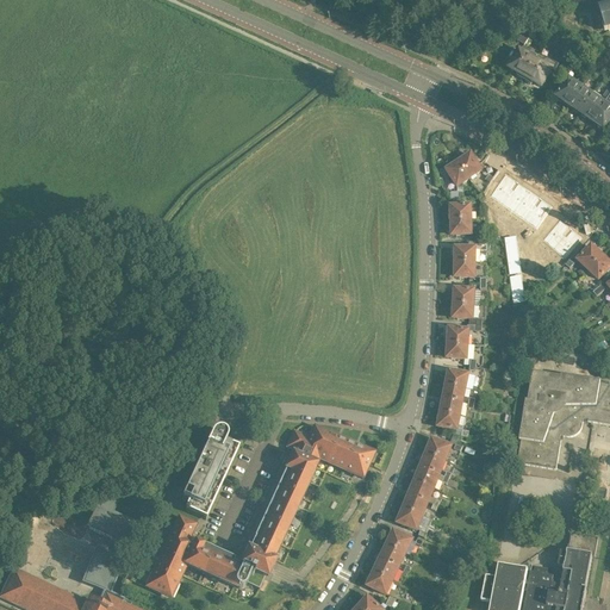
[(609,4),(597,7),(604,32),(609,30),(609,4)]
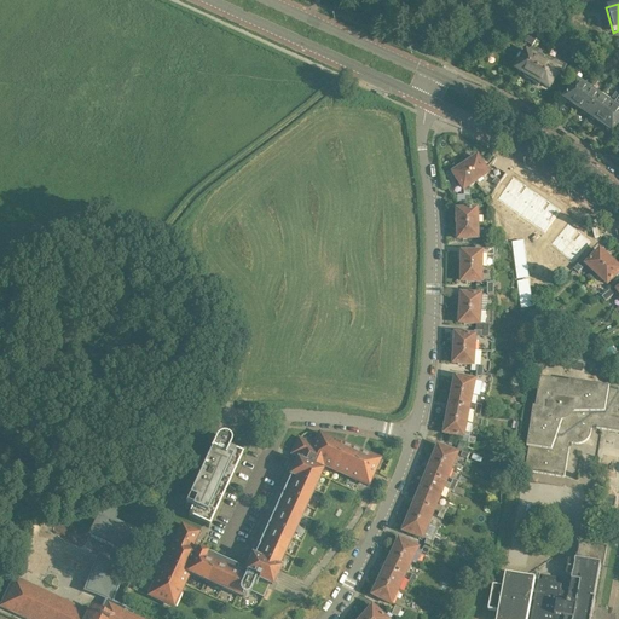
[(525,42),(532,46),(541,33),(533,28),(525,42)]
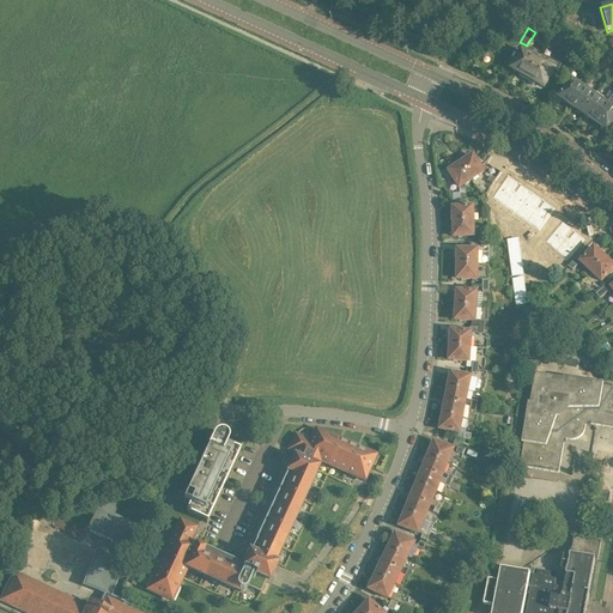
[(526,82),(541,56),(526,47),(523,52),(522,52),(510,70),(519,74),(520,78),(526,82)]
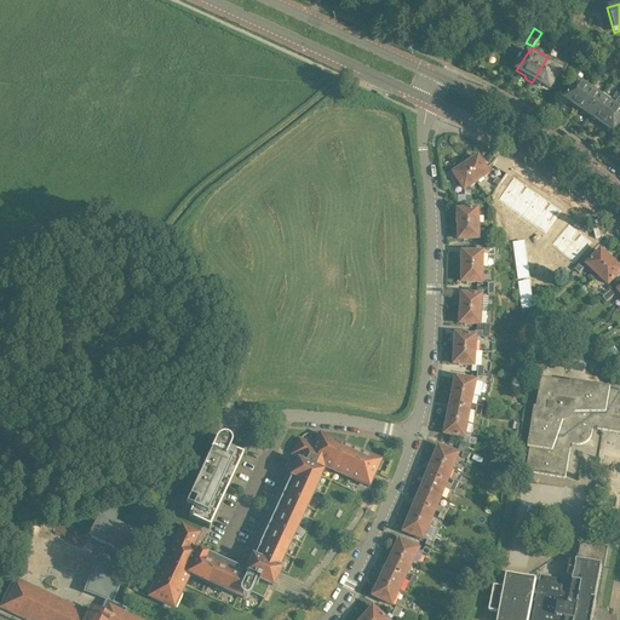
[(547,57),(532,82),(539,86),(543,85),(551,90),(561,72),(563,74),(568,67),(557,59),(555,61),(547,57)]
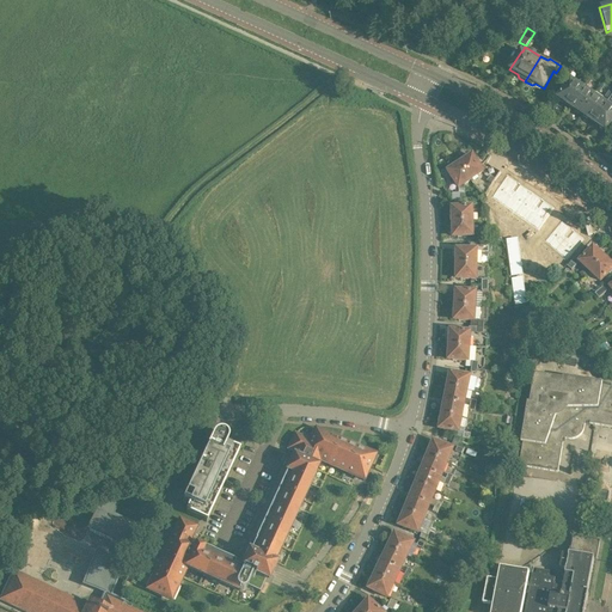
[(570,106),(582,87),(570,80),(558,98),(558,99),(560,102),(562,104),(564,103),(570,106)]
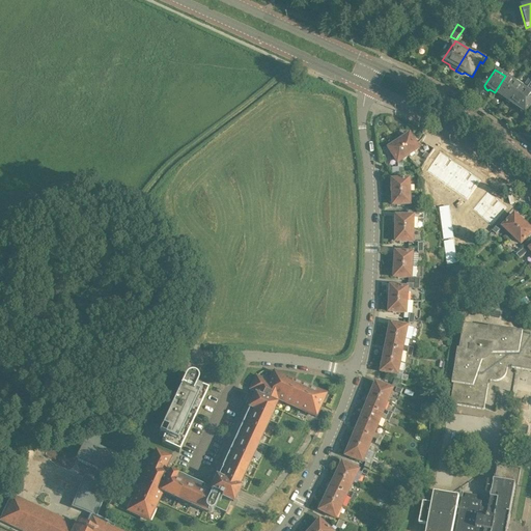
[(515,83),(505,76),(495,92),(499,95),(499,98),(502,100),(503,99),(505,100),(515,83)]
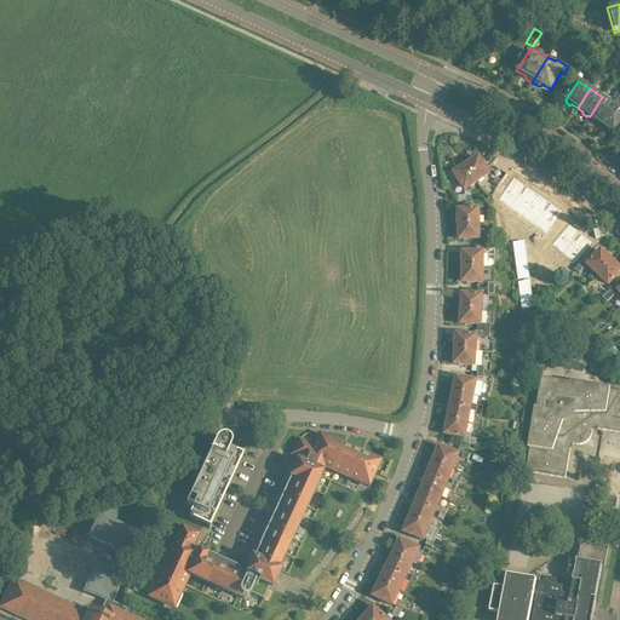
[(596,121),(601,125),(614,105),(602,97),(590,116),(590,119),(593,121),(596,121)]
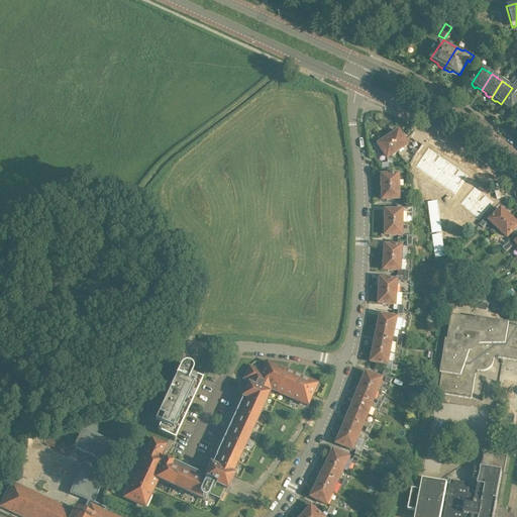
[(516,102),(516,91),(516,90),(516,81),(512,88),(501,104),(506,107),(506,108),(508,110),(510,110),(511,111),(516,102)]
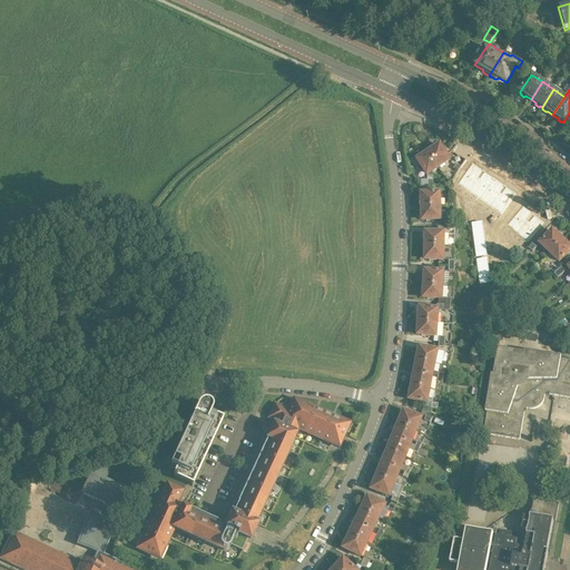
[(440,146),(429,153),(439,168),(450,160),(440,146)]
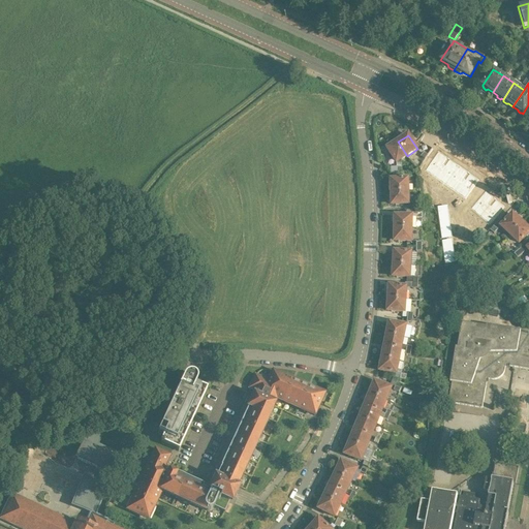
[(397,162),(407,156),(398,142),(387,149),(397,162)]
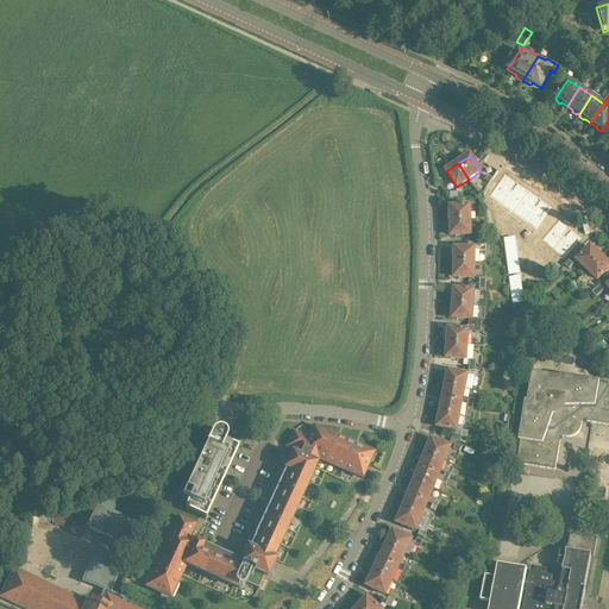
[(506,174),(490,194),(502,203),(515,187),(513,184),(515,181),(506,174)]
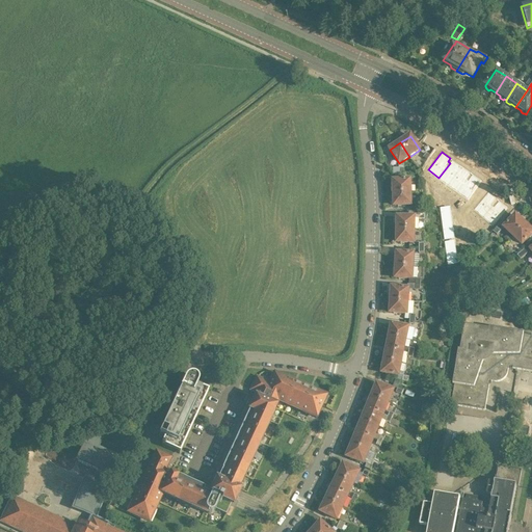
[(426,154),(420,162),(424,165),(425,164),(430,158),(430,157),(426,154)]
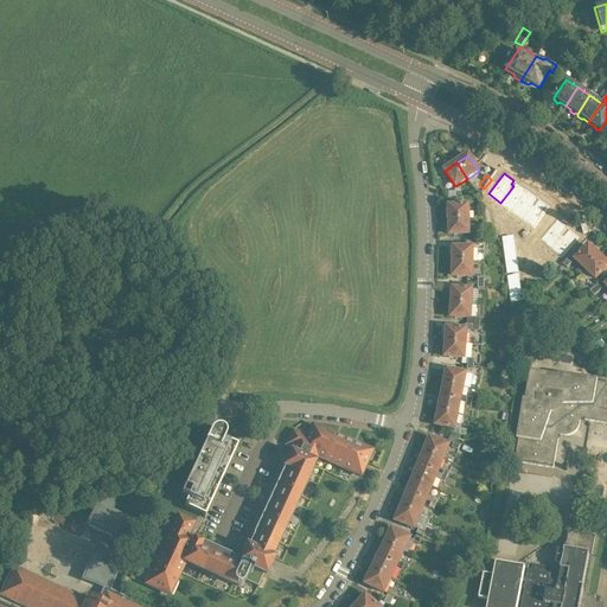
[(513,186),(500,203),(511,211),(528,190),(518,184),(516,187),(513,186)]
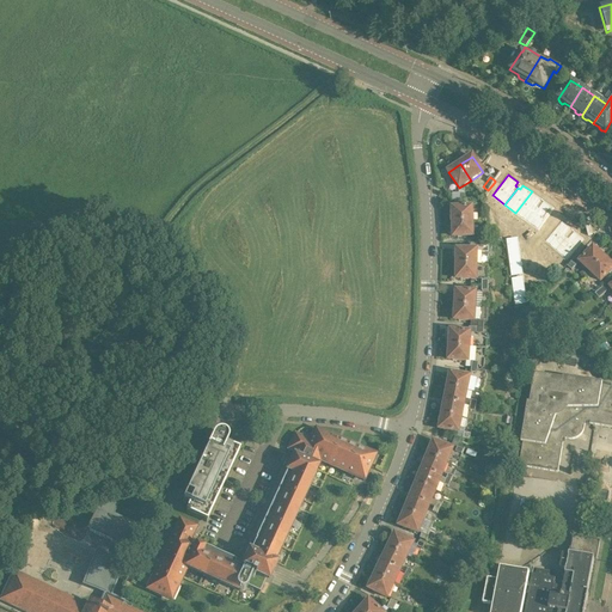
[(532,191),(515,213),(527,221),(539,204),(537,202),(540,199),(532,191)]
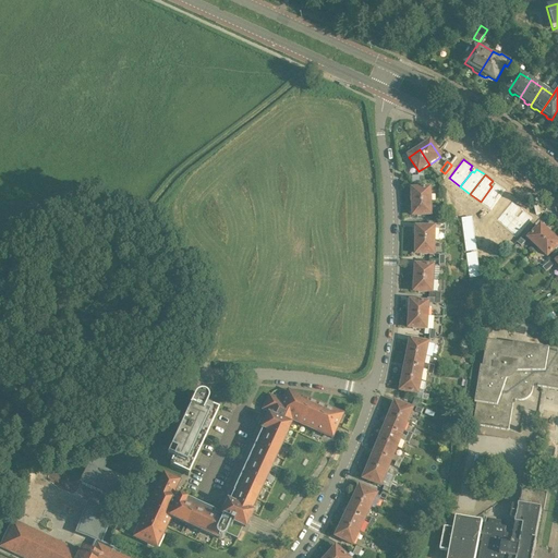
[(492,186),(481,202),(492,209),(506,191),(497,184),(494,187),(492,186)]
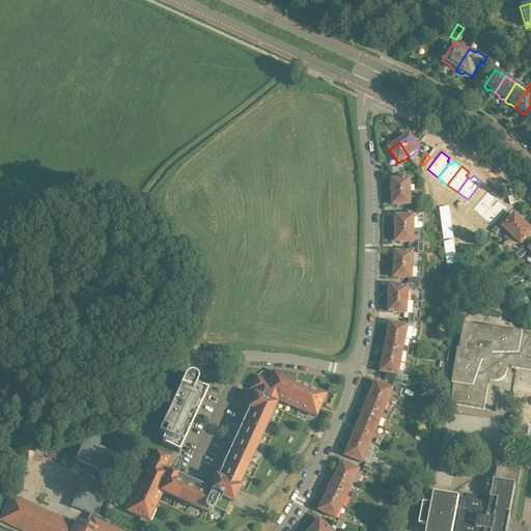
[(393,193),(410,193),(409,180),(392,180),(393,193)]
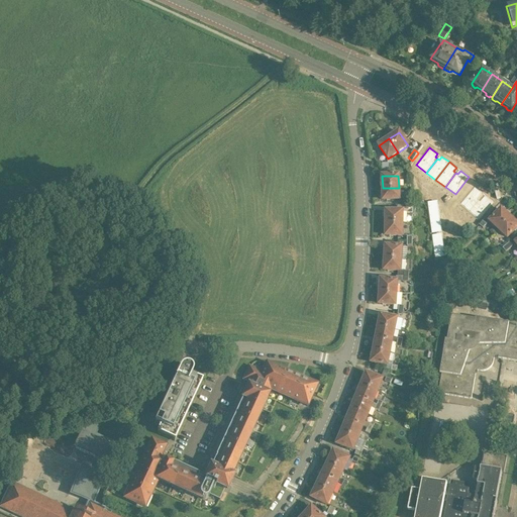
[(475,187),(460,204),(470,211),(481,198),(479,196),(482,193),(475,187)]
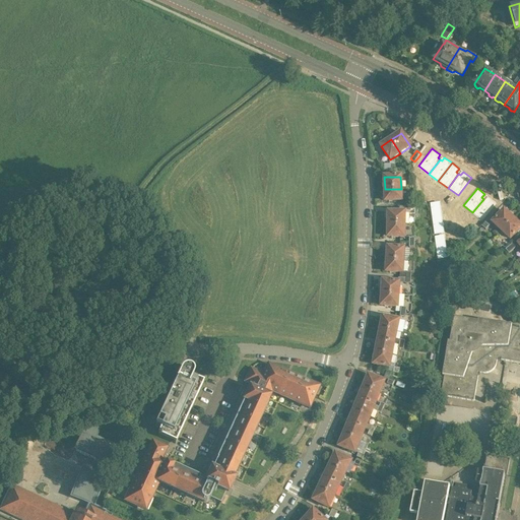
[(402,201),(401,189),(385,189),(385,201),(402,201)]
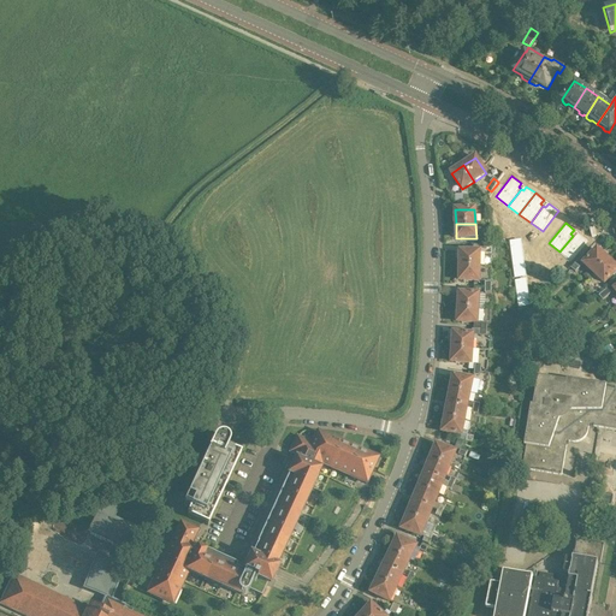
[(573,236),(560,252),(570,261),(587,241),(579,234),(575,238),(573,236)]
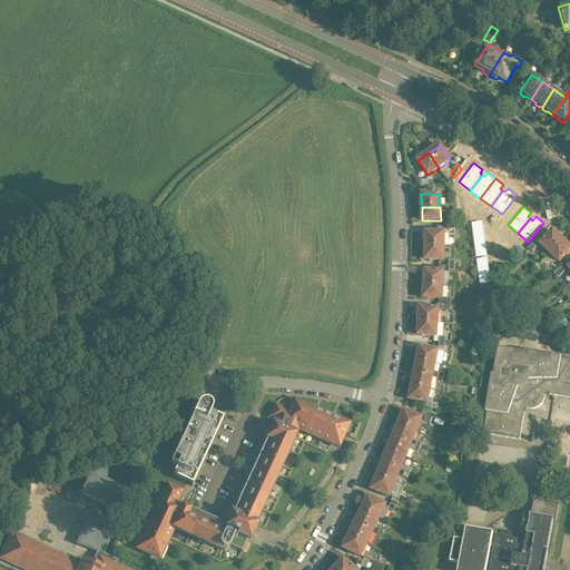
[(552,231),(543,241),(539,237),(532,245),(537,248),(540,244),(550,254),(562,241),(552,231)]
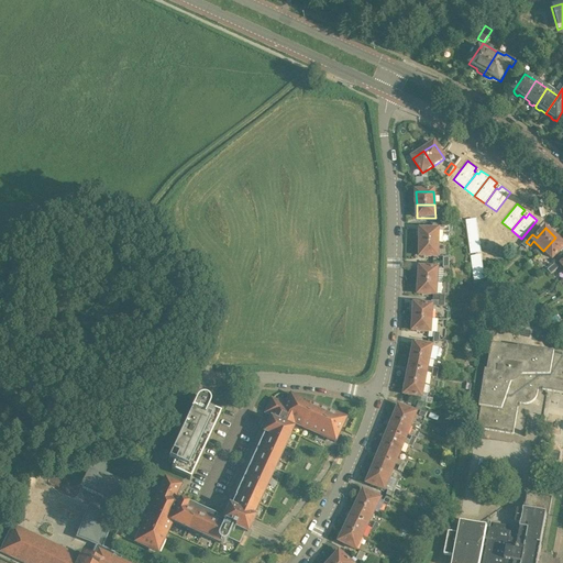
[(420,230),(420,243),(438,244),(438,231),(432,231),(420,230)]
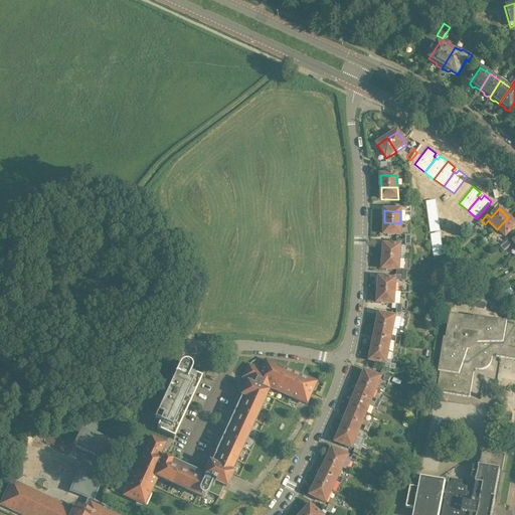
[(514,223),(508,217),(497,229),(506,237),(514,226),(514,223)]
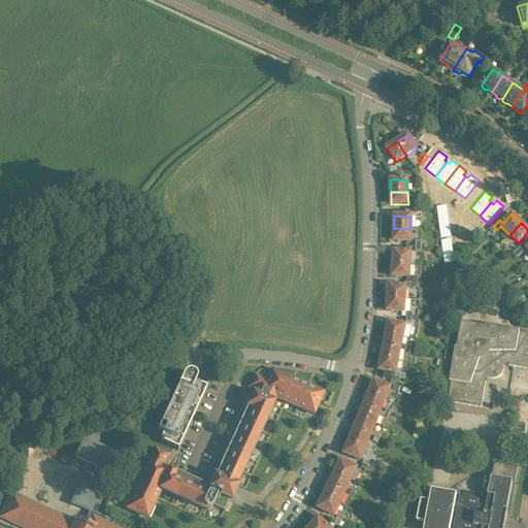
[(410,229),(394,228),(394,241),(410,241),(410,229)]
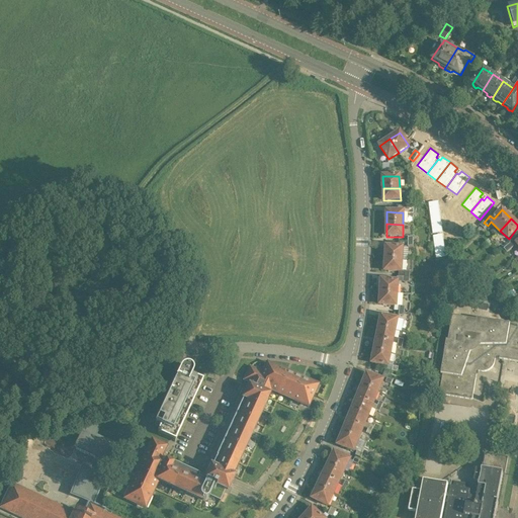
[(408,249),(403,249),(403,248),(386,247),(385,259),(402,260),(408,260),(408,249)]
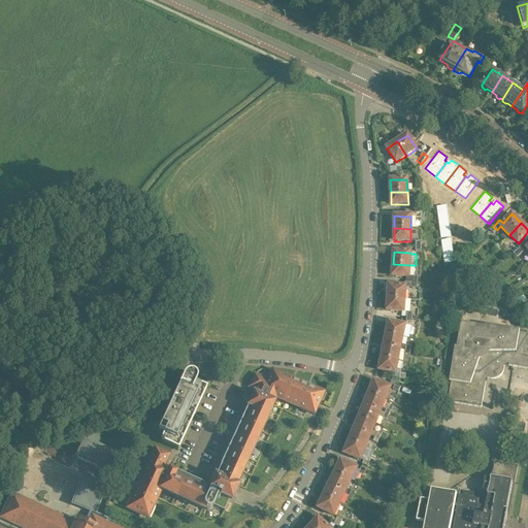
[(406,283),(411,283),(417,284),(418,278),(413,278),(413,277),(408,277),(409,265),(393,264),(392,276),(406,277),(406,283)]
